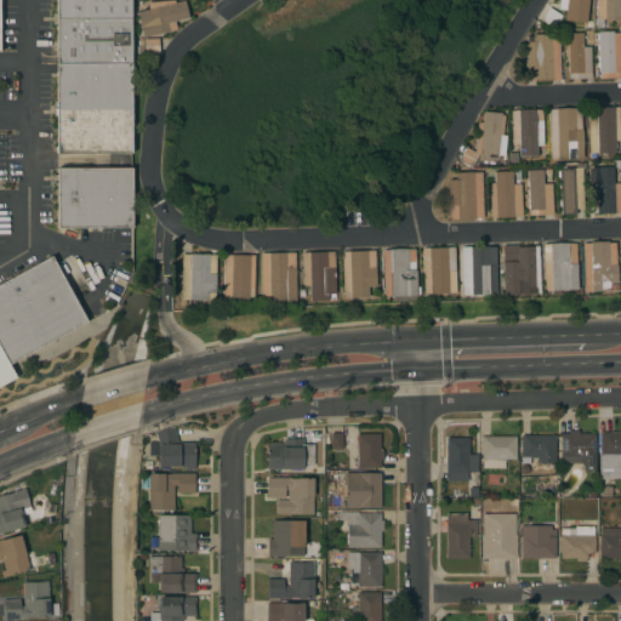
[(130,0),(130,160),(115,160),(115,154),(56,154),(56,0),(130,0)]
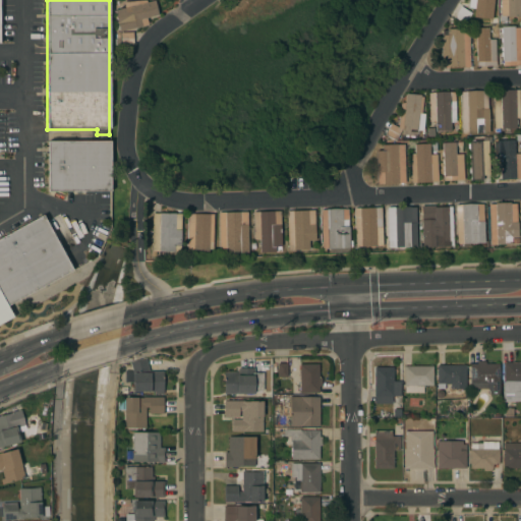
[(146,0),(147,2),(155,0),(158,15),(147,18),(148,24),(119,32),(114,10),(124,8),(123,2),(146,0)]
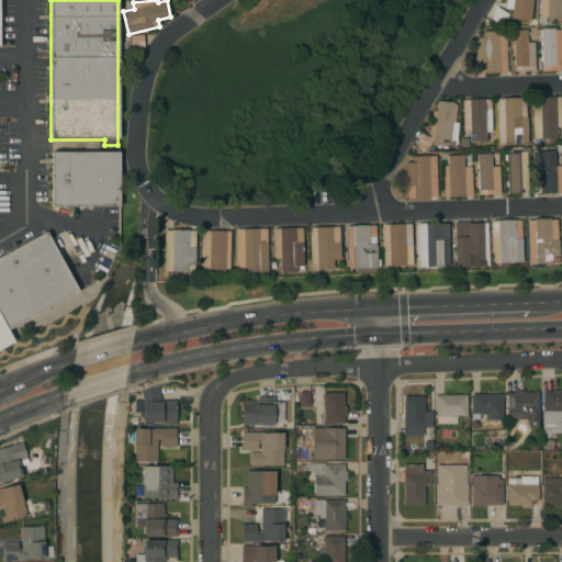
[(534,0),(532,24),(525,23),(525,22),(504,20),(501,25),(490,18),(496,7),(503,10),(503,0),(534,0)]
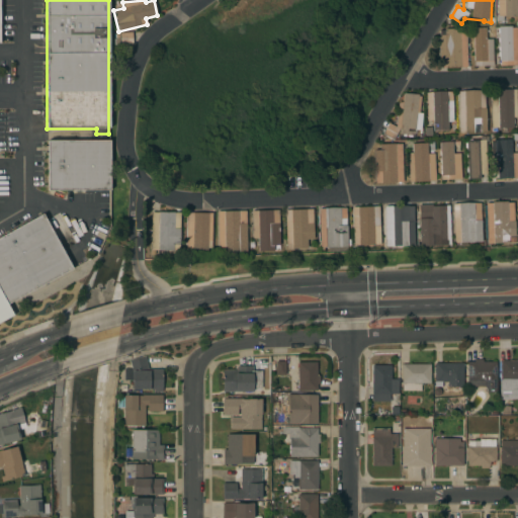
[(516,0),(516,1),(517,0),(517,5),(516,5),(516,10),(517,10),(517,13),(517,16),(504,17),(504,16),(503,16),(503,21),(497,21),(496,15),(498,15),(497,0),(516,0)]
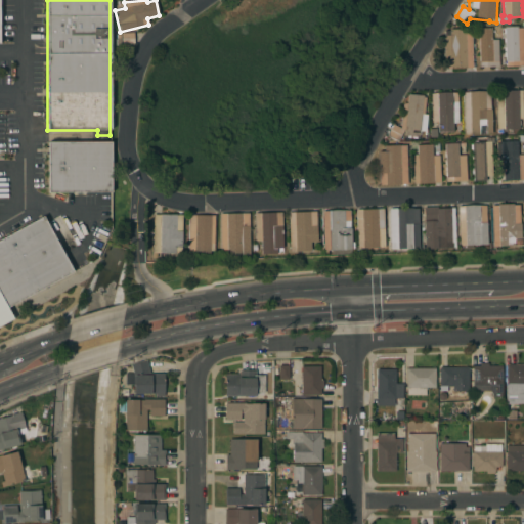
[(523,66),(506,66),(505,56),(504,56),(504,52),(505,52),(505,50),(504,50),(504,47),(505,47),(505,42),(504,42),(504,38),(505,38),(504,33),(503,29),(504,29),(504,26),(517,26),(517,28),(523,28),(523,66)]
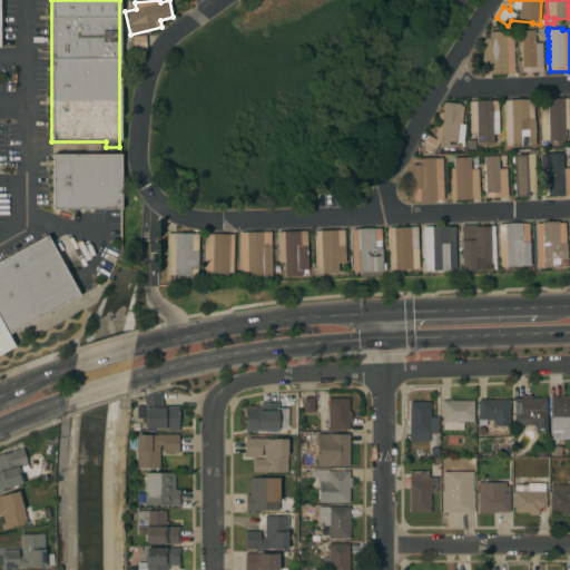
[(542,71),(521,72),(520,30),(534,29),(534,42),(541,42),(542,71)]
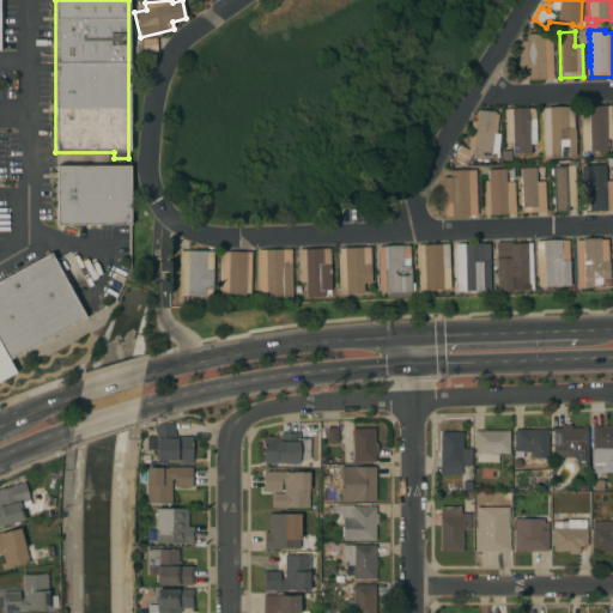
[(519,41),(526,41),(526,34),(552,34),(553,79),(520,80),(519,41)]
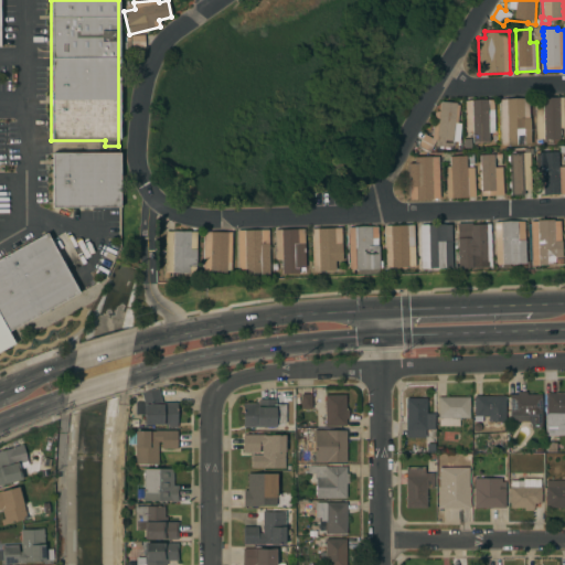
[(145,48),(131,49),(130,42),(126,42),(126,35),(144,35),(145,48)]
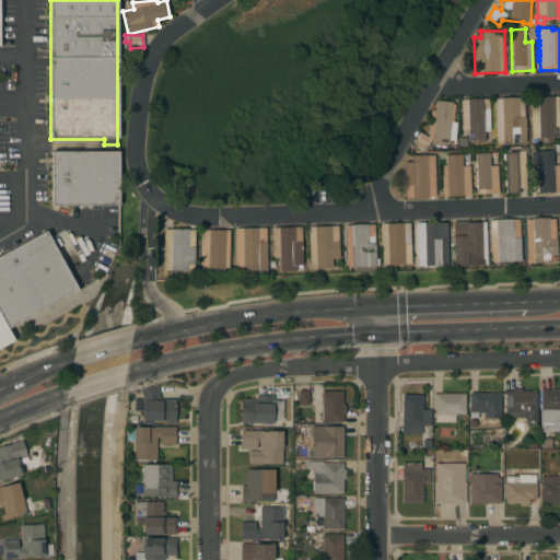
[(559,126),(555,127),(555,128),(556,128),(556,133),(555,133),(555,138),(538,138),(538,137),(532,138),(529,97),(558,96),(559,126)]
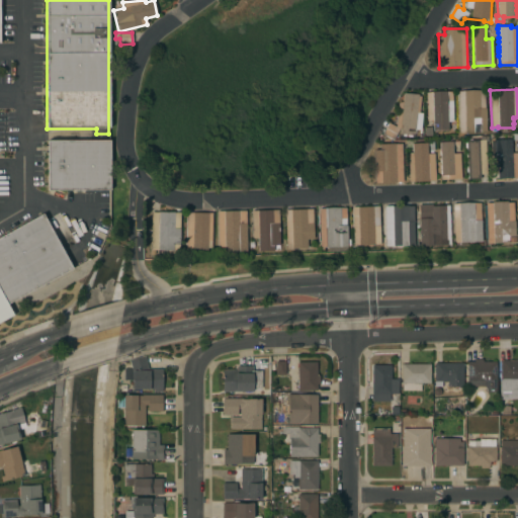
[(457,91),(484,90),(485,108),(486,108),(487,132),(459,133),(457,91)]
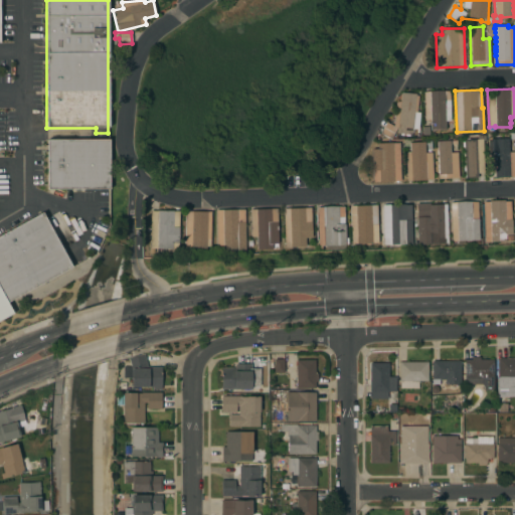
[(423,92),(437,91),(450,91),(451,121),(445,121),(446,129),(431,130),(431,120),(424,120),(423,92)]
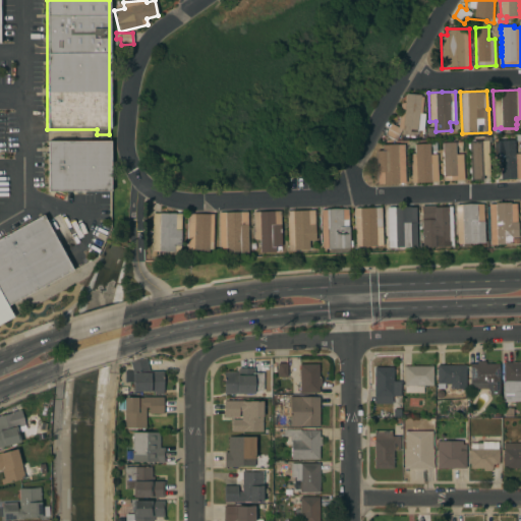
[(406,94),(420,95),(420,97),(422,97),(420,121),(417,121),(417,129),(418,130),(418,134),(416,134),(416,136),(414,136),(414,137),(409,137),(410,135),(408,135),(408,137),(405,136),(405,135),(401,134),(402,129),(396,140),(384,134),(390,123),(398,127),(400,104),(405,102),(406,94)]
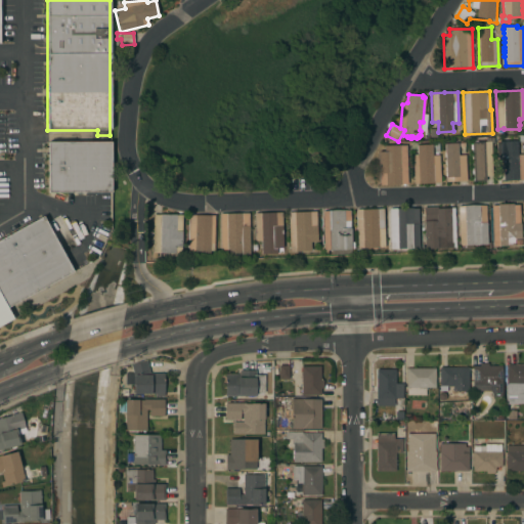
[(473,174),(471,174),(471,168),(472,168),(472,167),(471,167),(471,163),(472,163),(472,160),(471,160),(471,155),(472,155),(472,149),(471,149),(471,144),(471,141),(474,141),(474,140),(478,140),(478,141),(487,140),(486,136),(493,136),(493,142),(491,142),(492,176),(485,176),(486,180),(473,181),(473,174)]
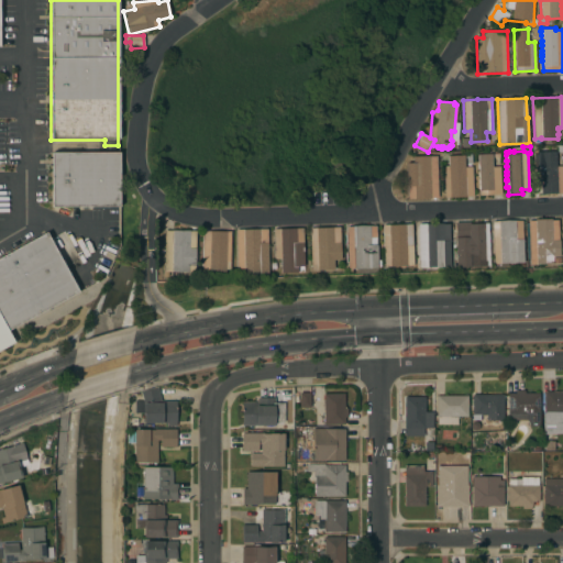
[(534,152),(555,151),(556,166),(562,166),(562,192),(541,194),(541,179),(536,179),(534,152)]
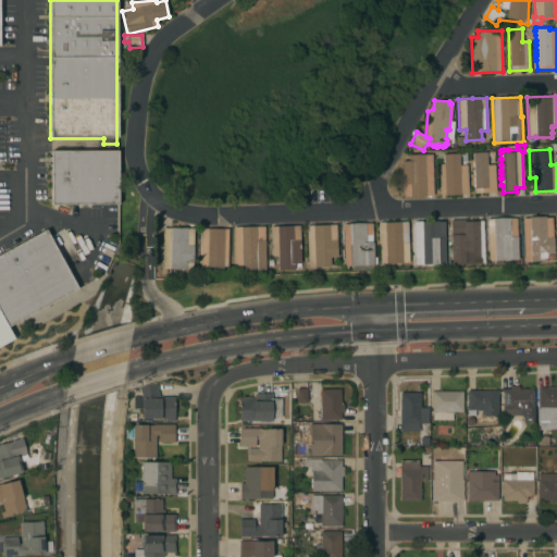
[(51,151),(119,151),(119,203),(51,205),(51,151)]
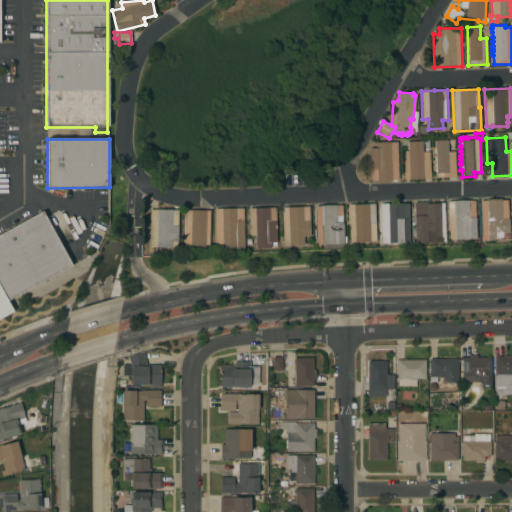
[(456,177),(436,177),(436,172),(435,172),(434,163),(435,163),(435,161),(434,156),(435,156),(435,153),(434,153),(434,149),(435,149),(434,140),(447,139),(448,152),(455,151),(456,177)]
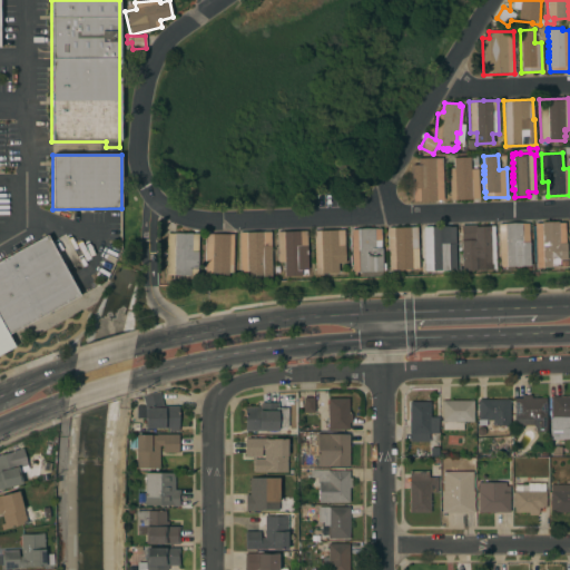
[(479,198),(450,200),(449,168),(453,168),(453,158),(470,157),(470,169),(478,169),(479,198)]
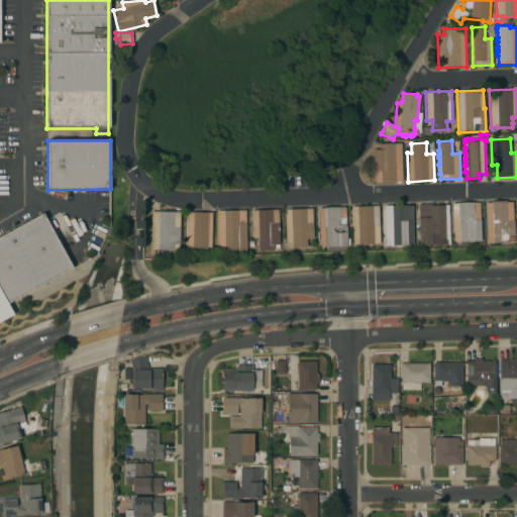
[(402,182),(375,183),(373,149),(379,149),(379,144),(401,143),(402,182)]
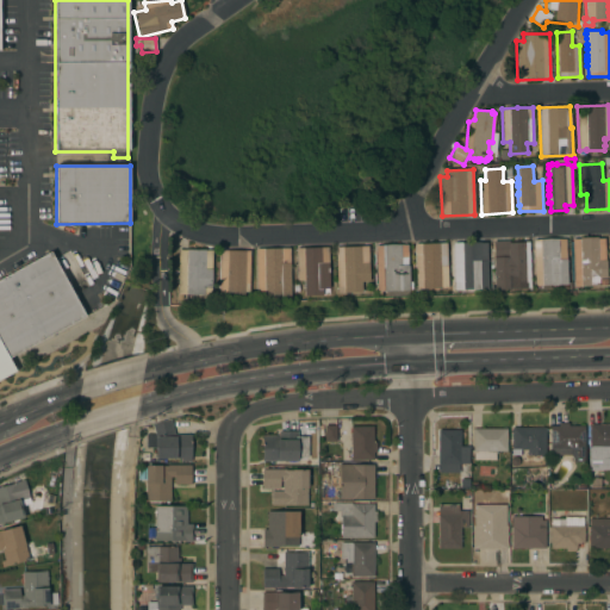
[(572,238),(579,238),(579,237),(597,237),(597,238),(604,238),(607,278),(598,278),(599,286),(573,287),(572,238)]
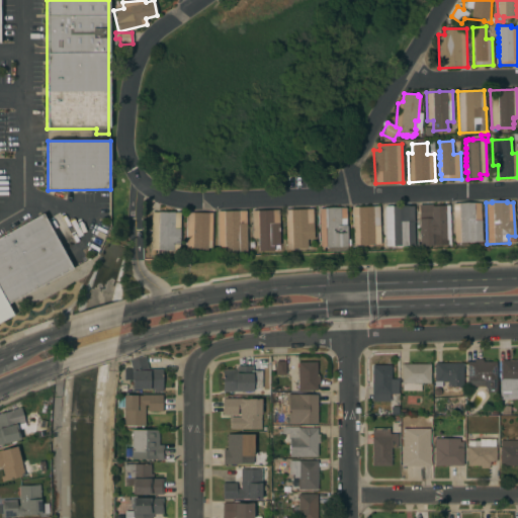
[(452,203),(480,202),(481,220),(482,241),(453,242),(452,203)]
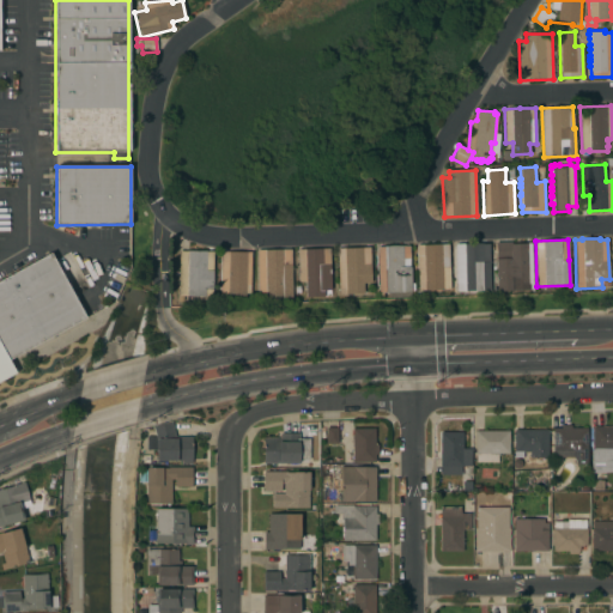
[(534,289),(515,290),(515,291),(497,291),(496,243),(511,242),(511,244),(532,243),(534,289)]
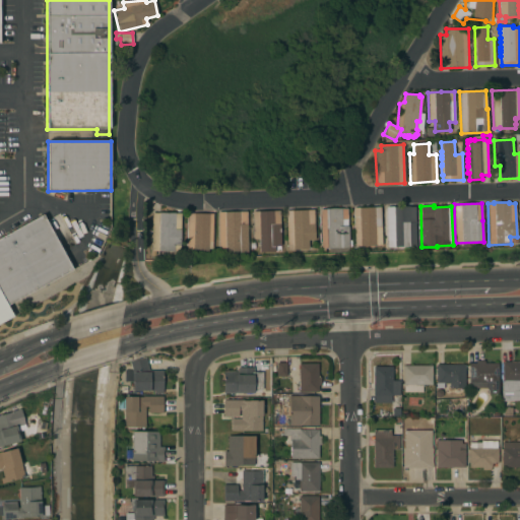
[(386,207),(408,206),(408,207),(415,207),(415,221),(414,221),(415,246),(387,247),(386,207)]
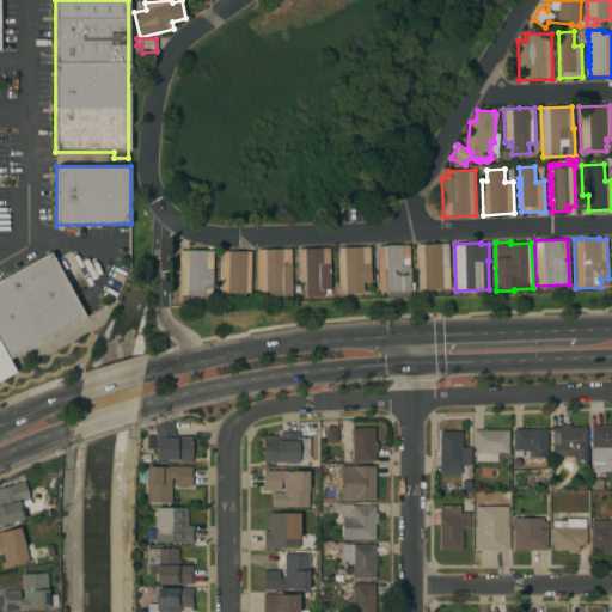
[(450,288),(442,288),(442,289),(422,289),(422,293),(416,293),(416,288),(417,288),(416,245),(447,244),(450,288)]
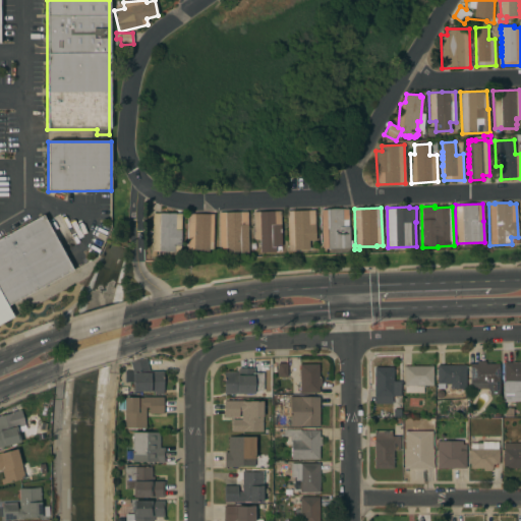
[(348,226),(349,226),(349,228),(350,228),(350,234),(349,235),(349,241),(352,241),(352,247),(349,247),(349,252),(331,253),(331,248),(322,248),(321,210),(347,209),(348,226)]
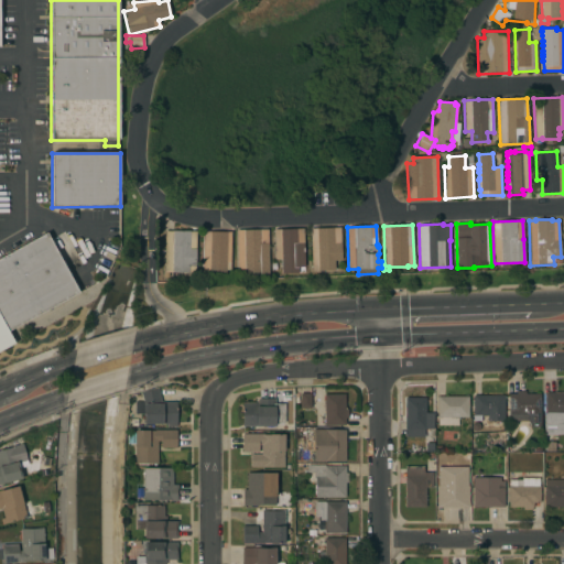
[(311,228),(340,227),(342,260),(334,260),(335,270),(312,271),(311,228)]
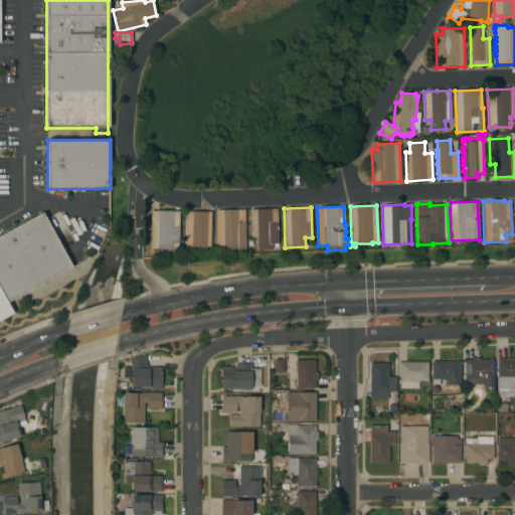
[(250,209),(278,208),(278,222),(278,243),(272,243),(272,249),(258,250),(256,236),(250,236),(250,209)]
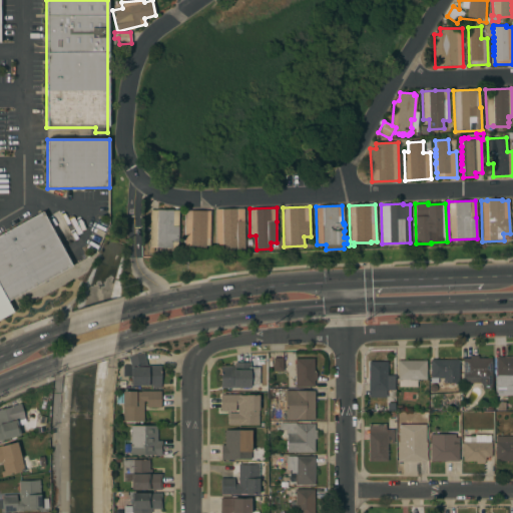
[(214,209),(243,208),(244,249),(222,250),(222,246),(215,246),(214,209)]
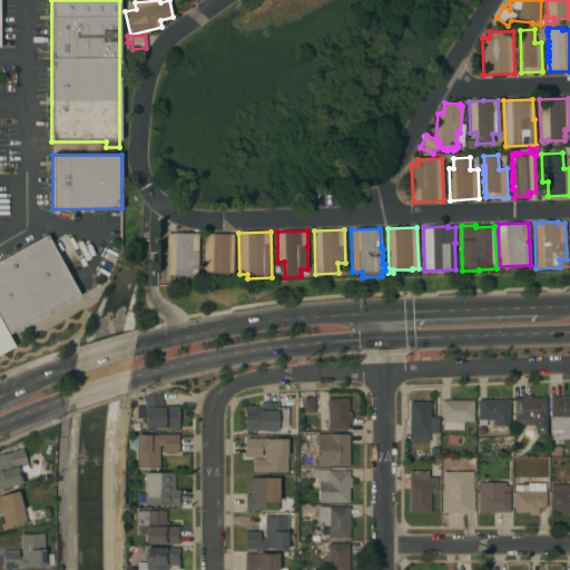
[(170,275),(170,279),(166,279),(166,234),(198,234),(197,275),(170,275)]
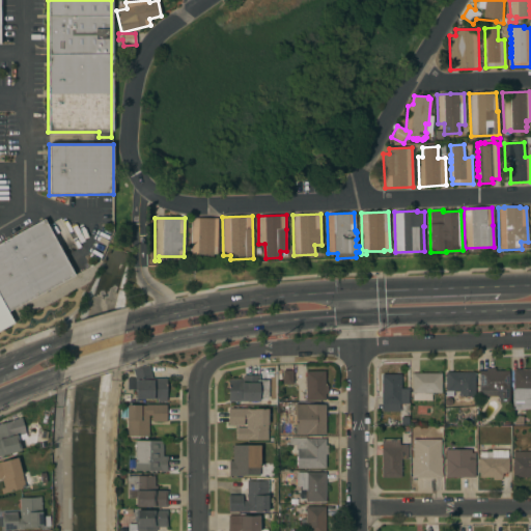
[(217,254),(213,254),(213,257),(190,257),(191,218),(217,219),(217,254)]
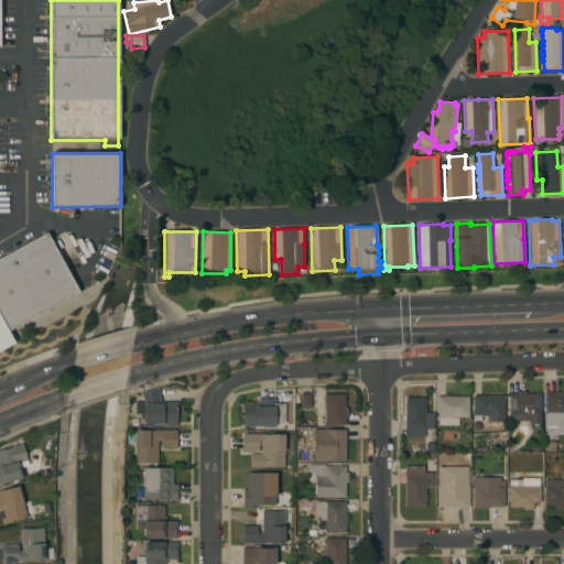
[(0,258),(46,232),(78,292),(8,332),(14,343),(0,350),(0,258)]
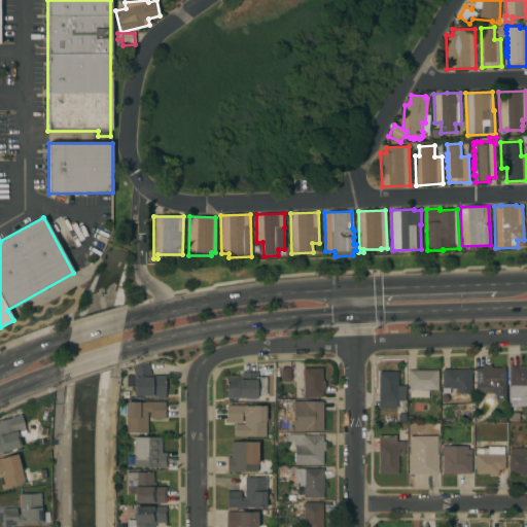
[(166,376),(166,398),(156,398),(156,396),(135,396),(135,387),(126,387),(127,375),(134,375),(132,366),(147,361),(151,376),(166,376)]
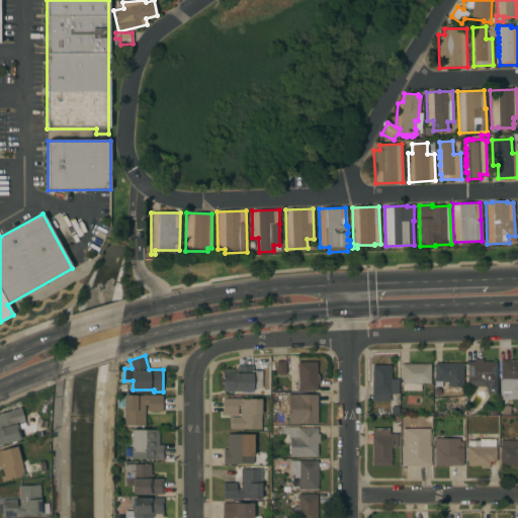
[(467,386),(467,361),(473,361),(473,359),(483,359),(483,361),(497,361),(497,393),(488,393),(485,386),(467,386)]
